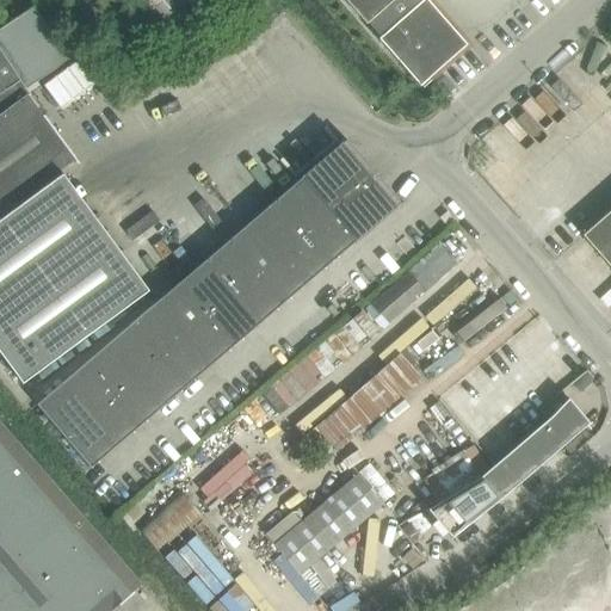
[(160,0),(173,16),(187,2),(195,11),(203,5),(208,0),(160,0)]
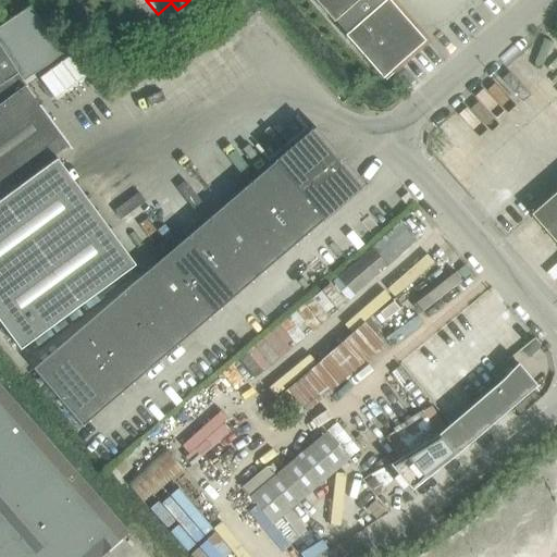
[(384,0),(312,0),(334,24),(335,23),(346,36),(345,37),(383,81),(425,42),(387,0),(386,0),(386,1),(384,0)]
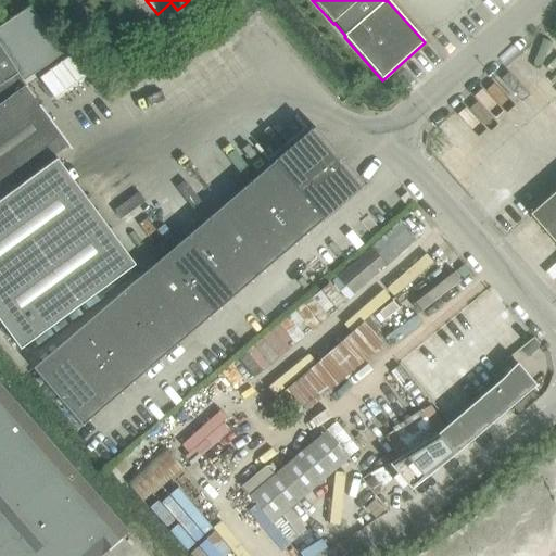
[(0,196),(67,147),(25,89),(22,84),(62,58),(30,9),(0,28),(0,75),(4,83),(0,86),(0,196)]
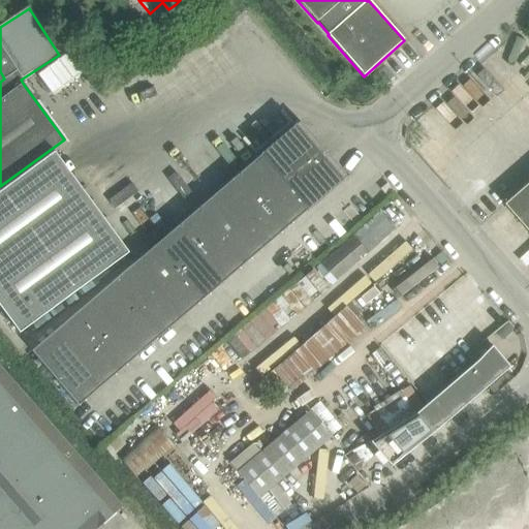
[(285,182),(323,150),(300,122),(297,125),(296,125),(261,154),(285,182)]
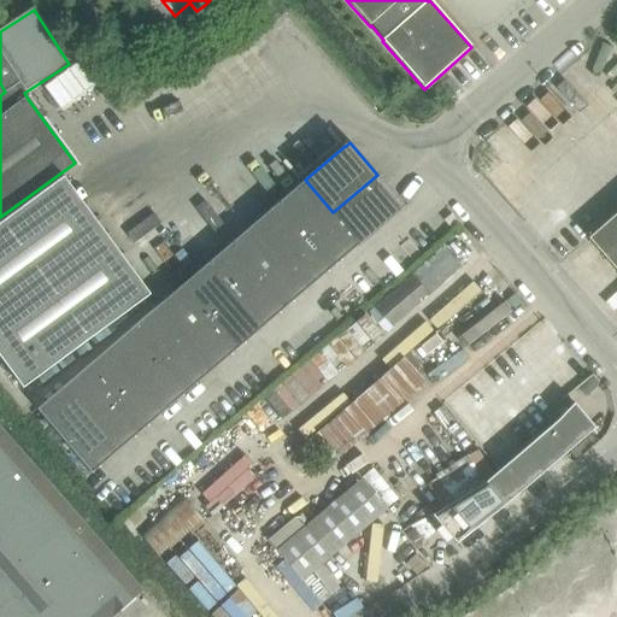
[(400,210),(405,206),(377,175),(333,212),(362,245),(401,211),(400,210)]
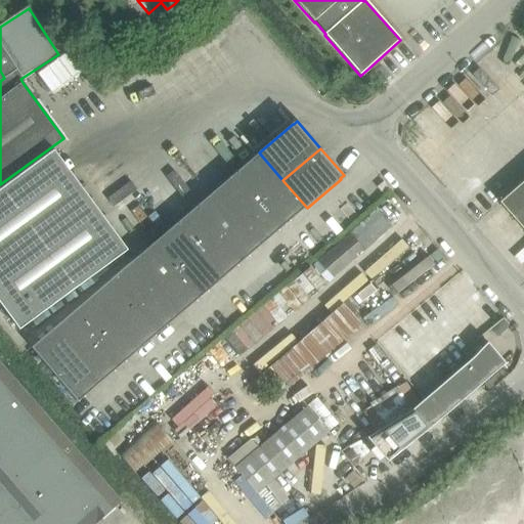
[(127,251),(53,151),(0,190),(0,303),(19,330),(127,251)]
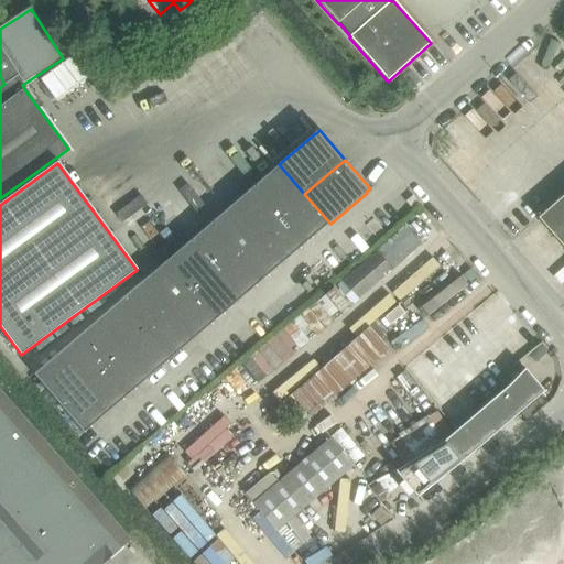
[(331,224),(304,194),(279,164),(278,165),(279,165),(258,184),(307,242),(328,224),(329,225),(331,224)]
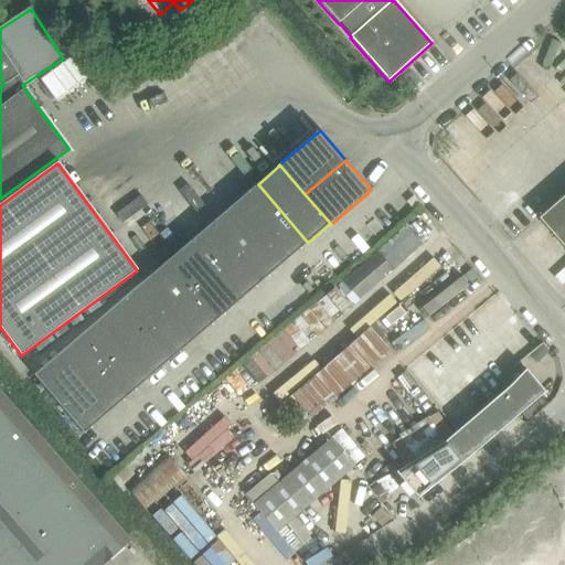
[(308,243),(258,184),(235,203),(286,262),(308,243)]
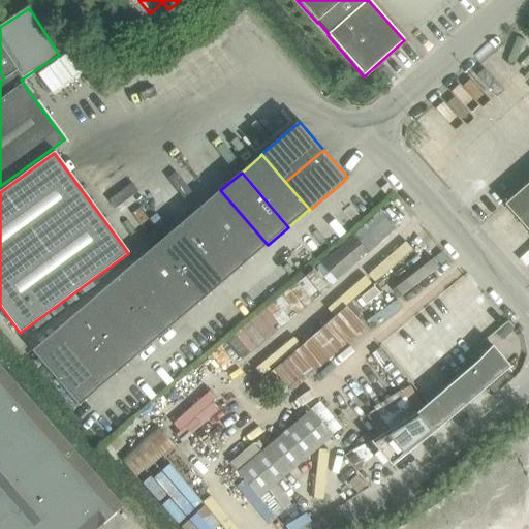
[(528,183),(504,206),(528,232),(528,183)]
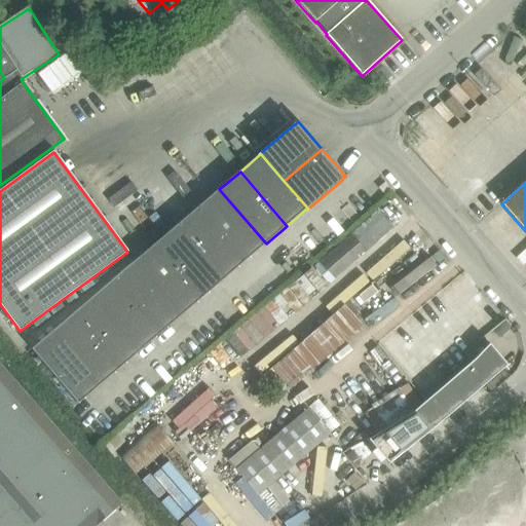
[(266,243),(219,189),(198,208),(245,261),(266,243)]
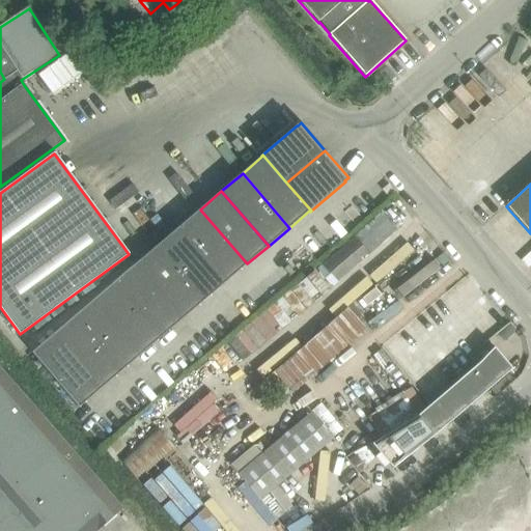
[(247,263),(200,210),(179,227),(226,282),(247,263)]
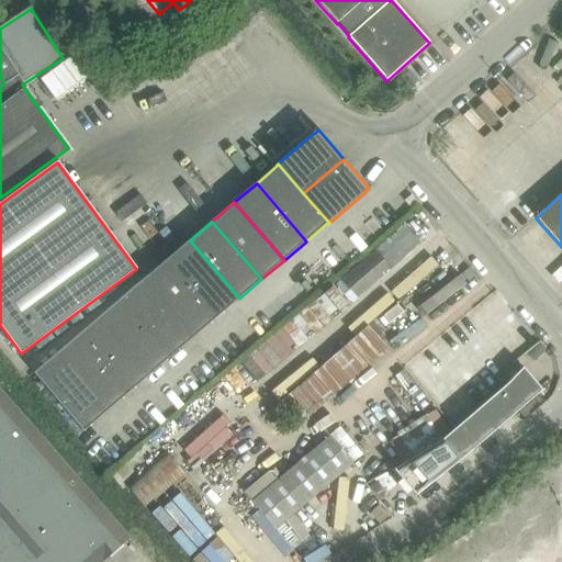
[(349,303),(420,243),(405,225),(335,285),(349,303)]
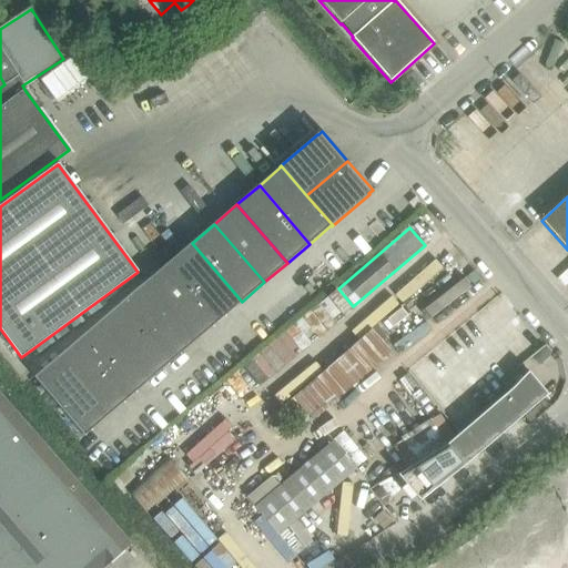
[(242,302),(192,243),(170,262),(220,321),(242,302)]
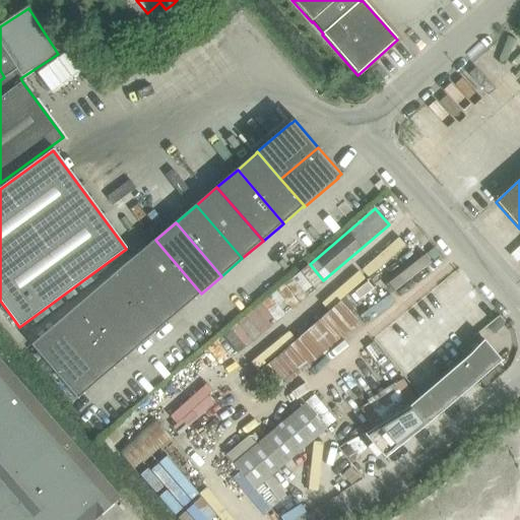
[(201,294),(155,240),(134,258),(181,311),(201,294)]
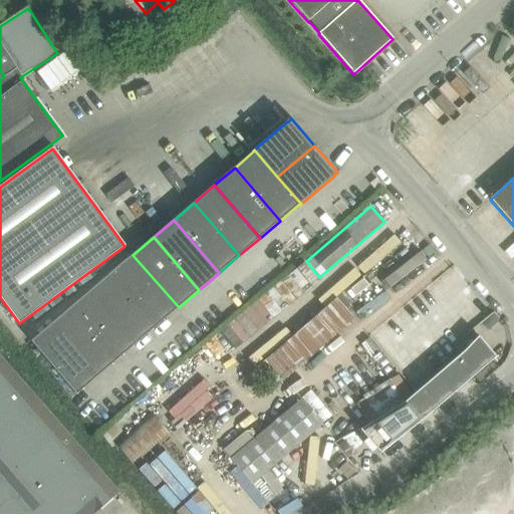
[(179,307),(133,255),(112,272),(159,325),(179,307)]
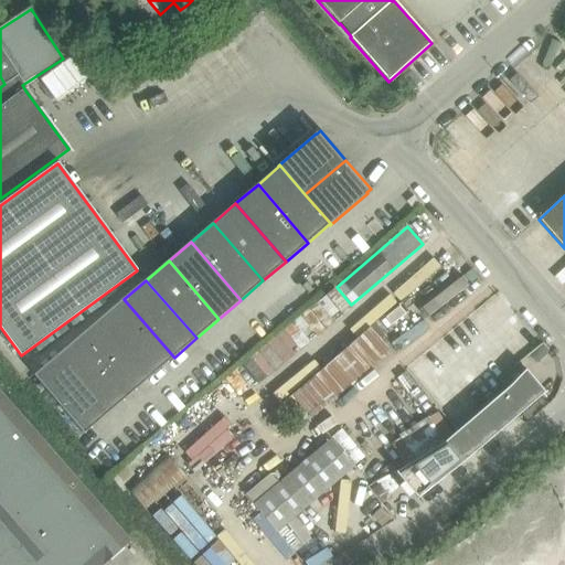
[(174,358),(124,299),(102,318),(151,376),(174,358)]
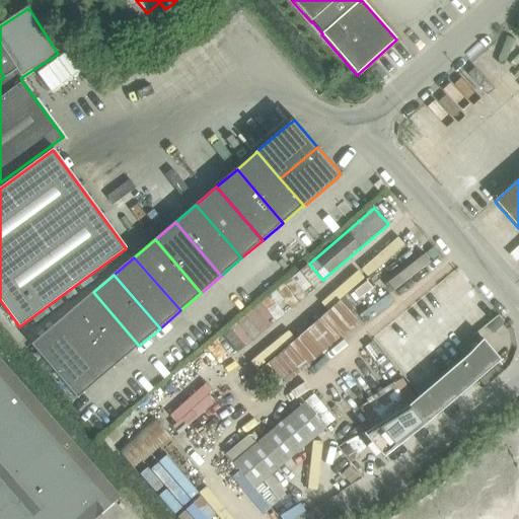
[(139,346),(93,292),(73,309),(119,363),(139,346)]
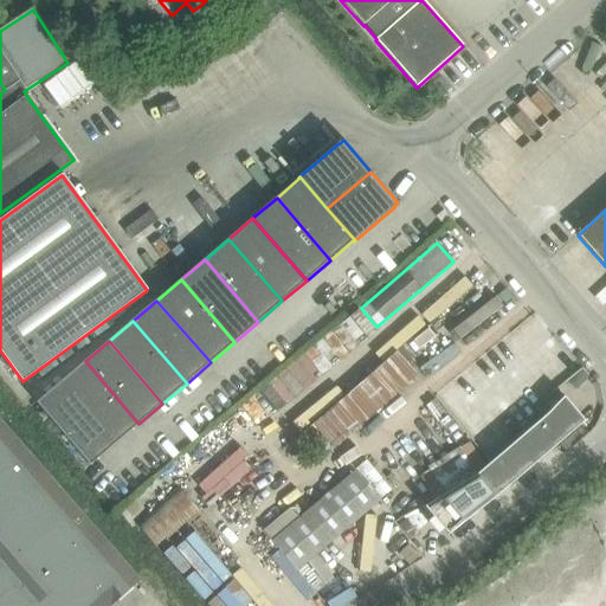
[(517,426),(574,384),(585,375),(555,341),(489,393),(469,369),(436,395),(485,461),(522,432),(517,426)]
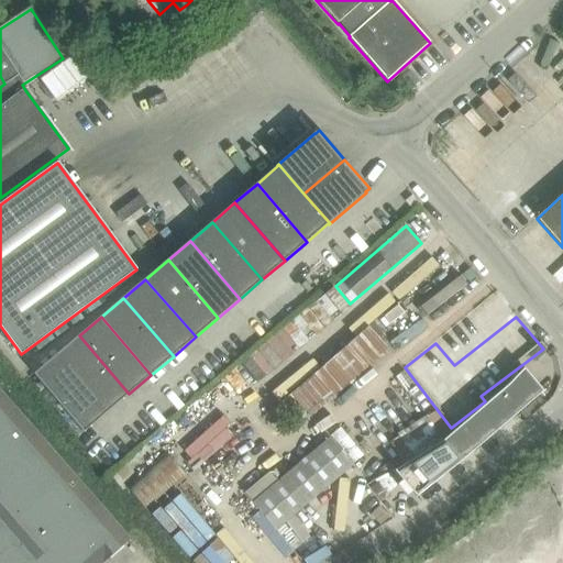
[(307,417),(386,349),(367,327),(288,395),(307,417)]
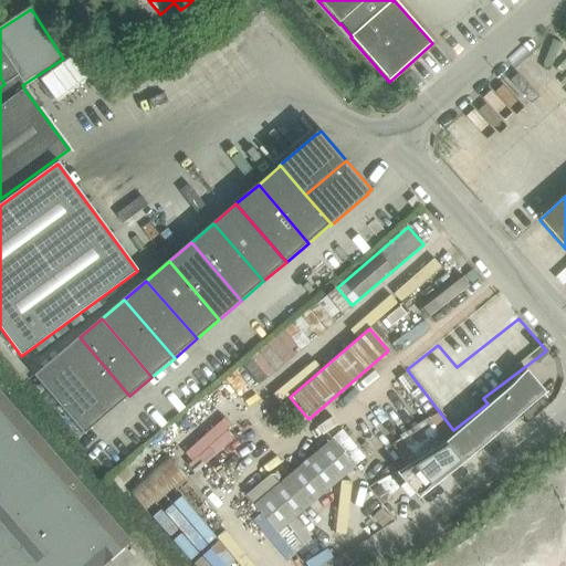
[(129,396),(80,337),(56,357),(107,416),(129,396)]
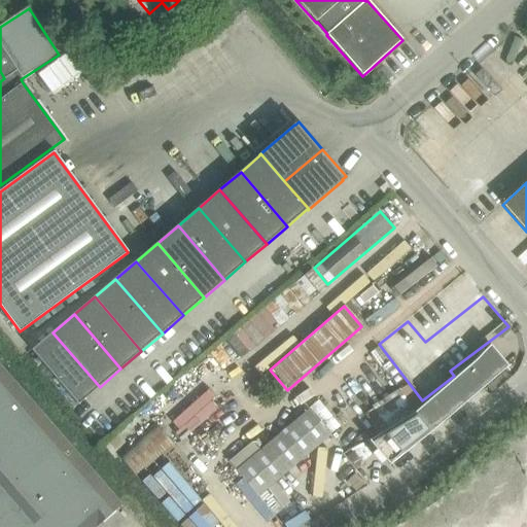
[(100,387),(53,332),(32,351),(78,405),(100,387)]
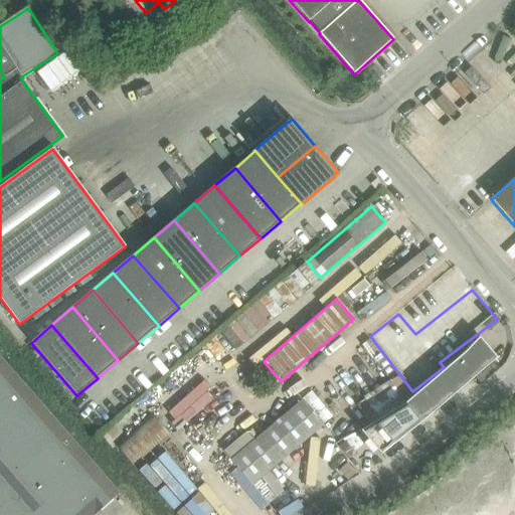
[(438,375),(454,394),(497,358),(479,337),(464,353),(438,375)]
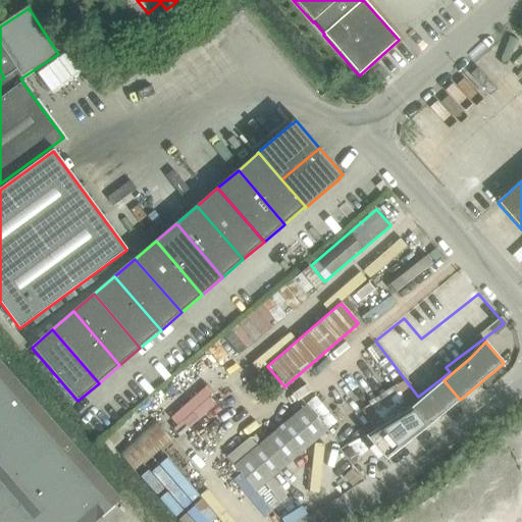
[(96,521),(120,501),(0,362),(0,521),(96,521)]
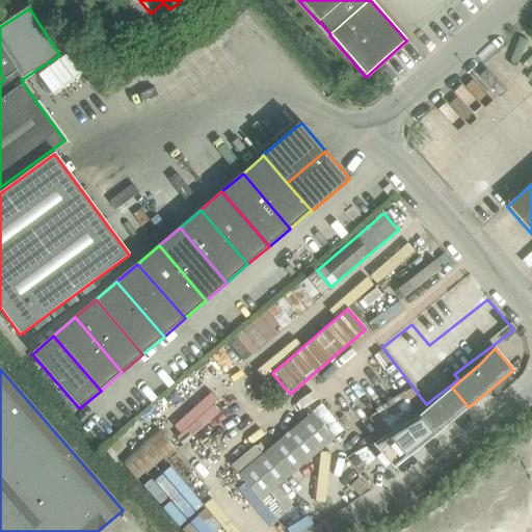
[(452,388),(435,402),(452,422),(469,407),(452,388)]
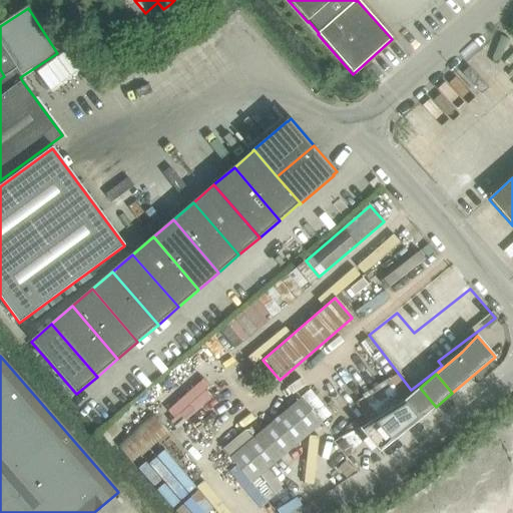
[(436,407),(420,388),(403,403),(419,422),(436,407)]
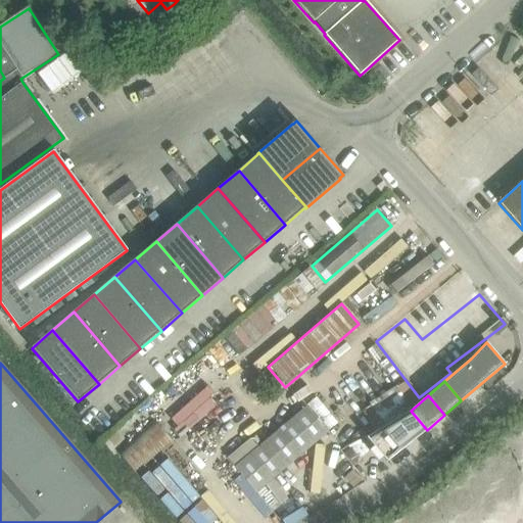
[(327,432),(305,407),(234,467),(256,493),(327,432)]
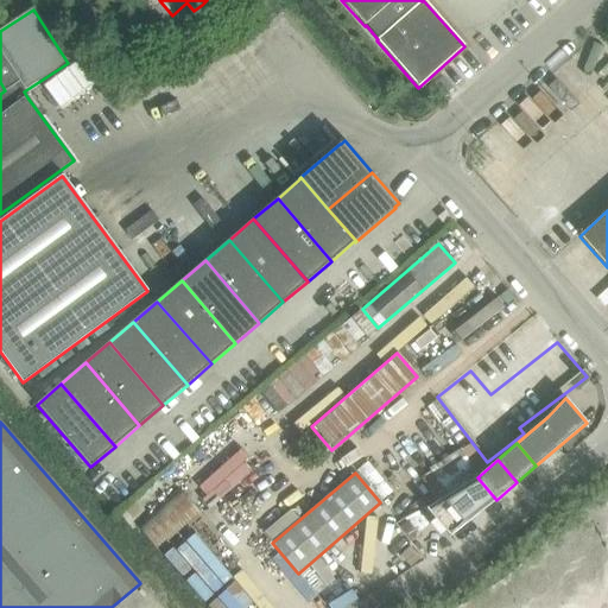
[(496,500),(477,477),(425,510),(450,537),(494,502),(496,500)]
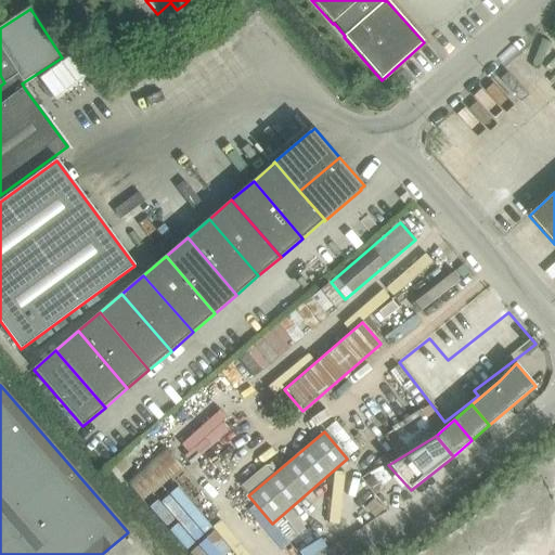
[(124,480),(146,506),(185,470),(163,444),(124,480)]
